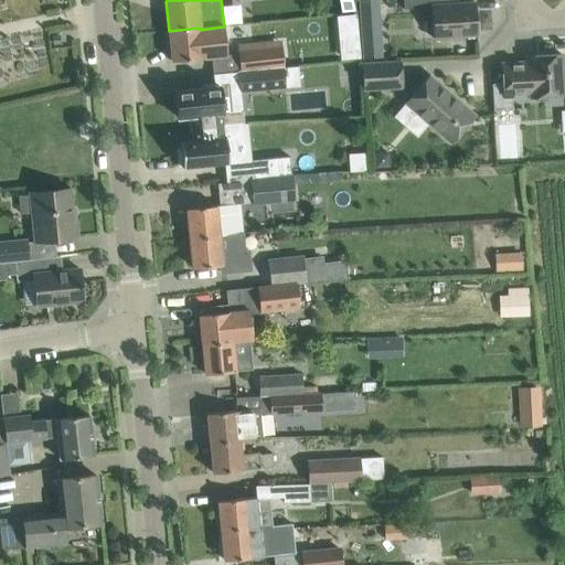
[(379,0),(366,0),(358,1),(362,60),(383,57),(379,0)]
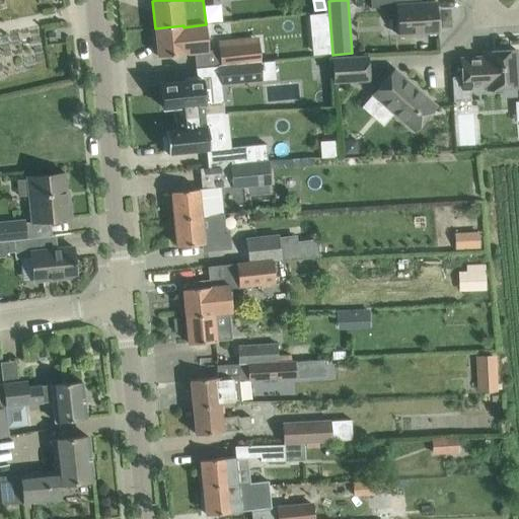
[(369,0),(370,8),(395,7),(397,35),(419,33),(438,32),(436,2),(416,3),(390,5),(389,0),(369,0)]
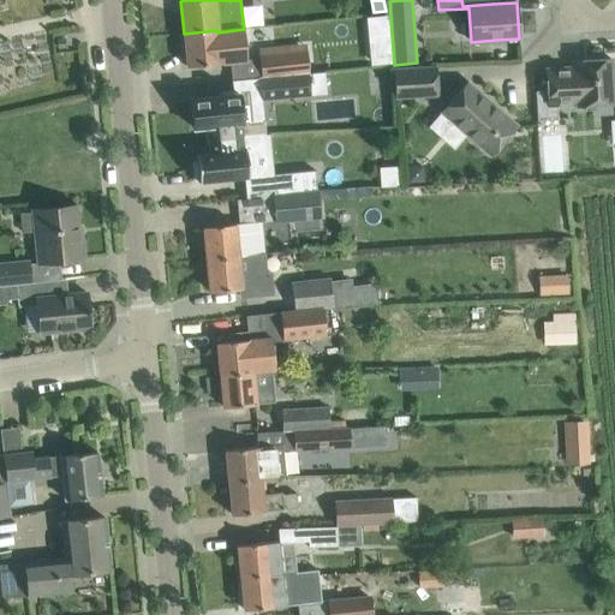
[(218,33),(218,30),(184,34),(186,67),(221,64),(221,63),(248,60),(246,55),(244,29),(218,33)]
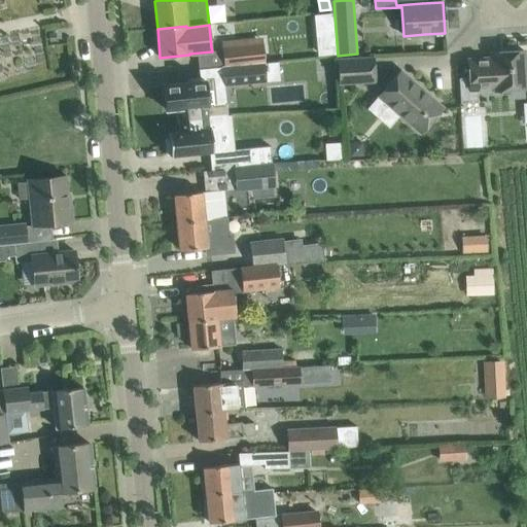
[(220,41),(223,67),(264,63),(265,63),(261,37),(220,41)]
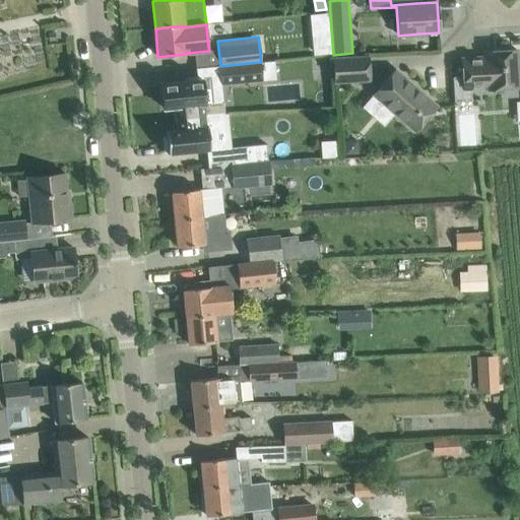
[(452,77),(454,102),(471,101),(471,88),(488,87),(488,89),(519,87),(516,50),(485,52),(485,57),(461,59),(462,76),(452,77)]
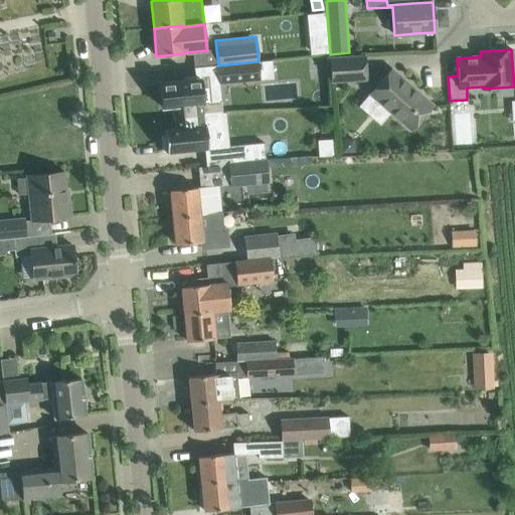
[(329,57),(331,82),(366,80),(364,55),(329,57)]
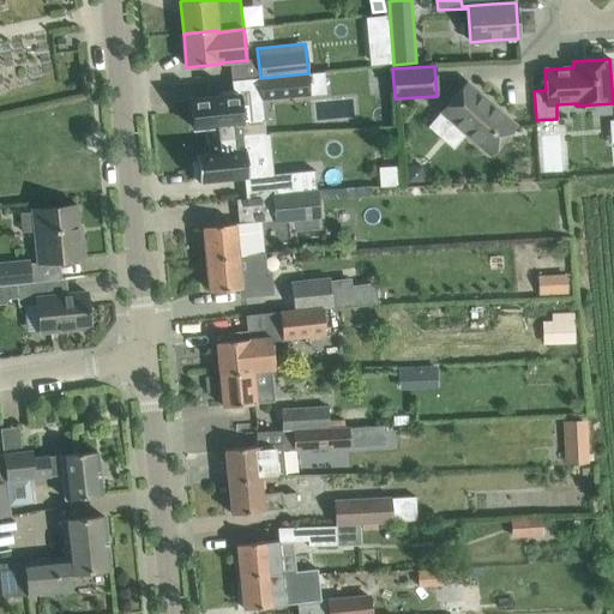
[(260,78),(259,78),(262,98),(308,94),(307,73),(260,78)]
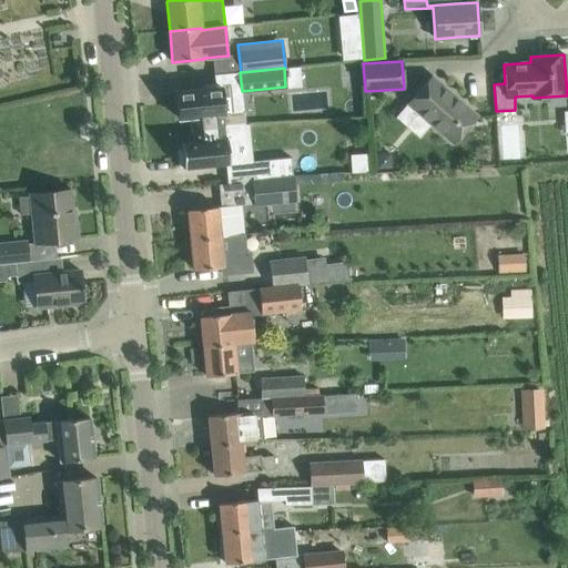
[(407,104),(453,143),(477,115),(432,77),(407,104)]
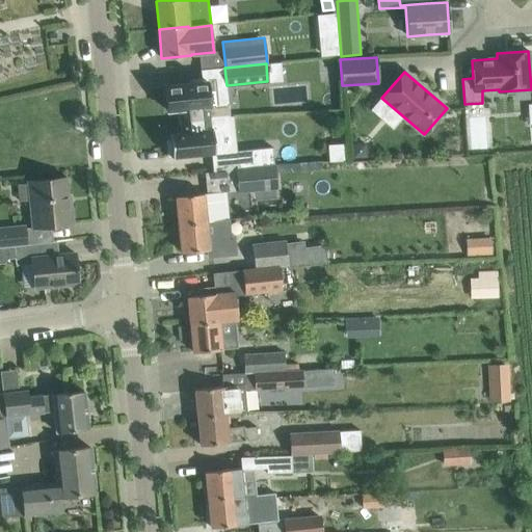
[(229,115),(228,104),(215,105),(213,81),(190,83),(170,85),(164,86),(165,92),(166,110),(177,109),(179,109),(180,120),(180,121),(216,116),(229,115)]
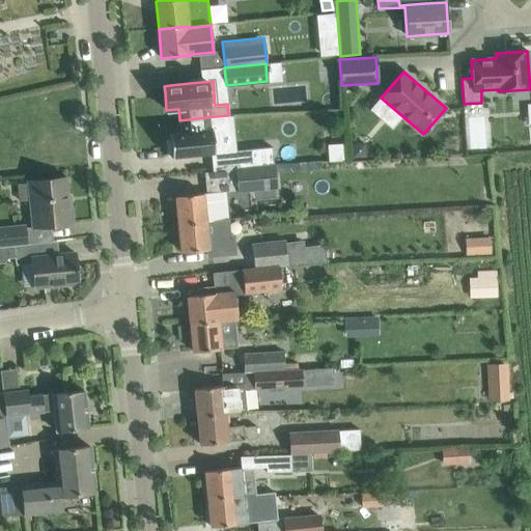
[(213,154),(220,152),(216,116),(179,120),(179,121),(182,131),(169,133),(169,140),(165,141),(167,157),(171,157),(213,154)]
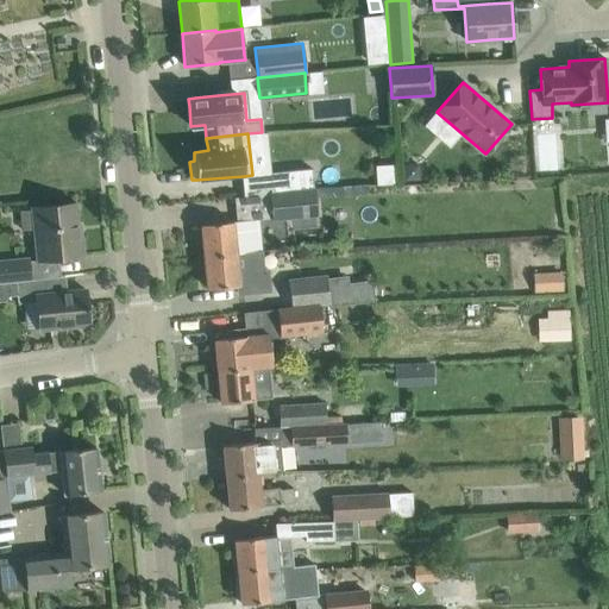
[(311,168),(269,171),(270,193),(286,192),(313,189),(311,168)]
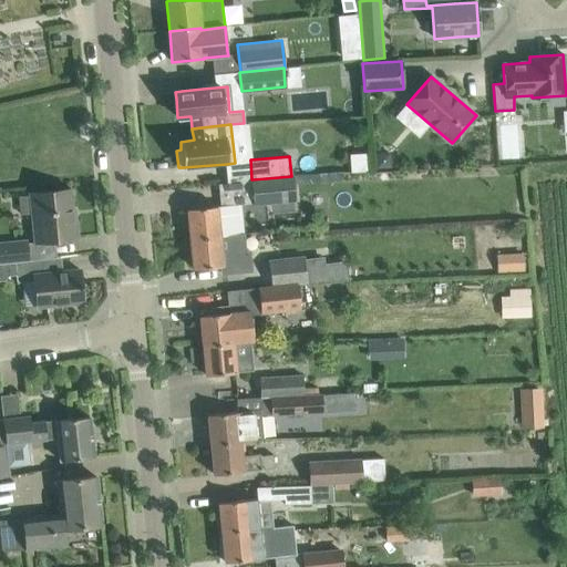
[(291,176),(266,178),(251,179),(250,179),(253,206),(295,202),(291,176)]
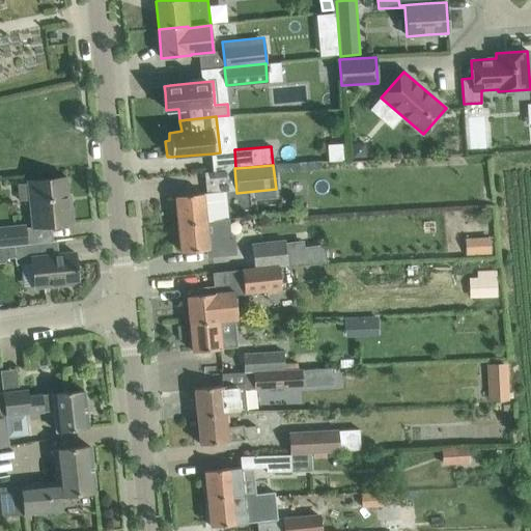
[(64,177),(28,183),(32,227),(72,223),(70,205),(67,205),(64,177)]
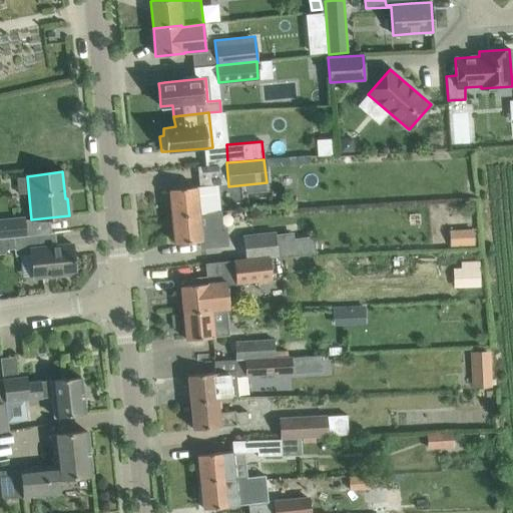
[(195,187),(169,189),(172,216),(198,214),(219,211),(217,185),(210,186),(198,187),(195,187)]
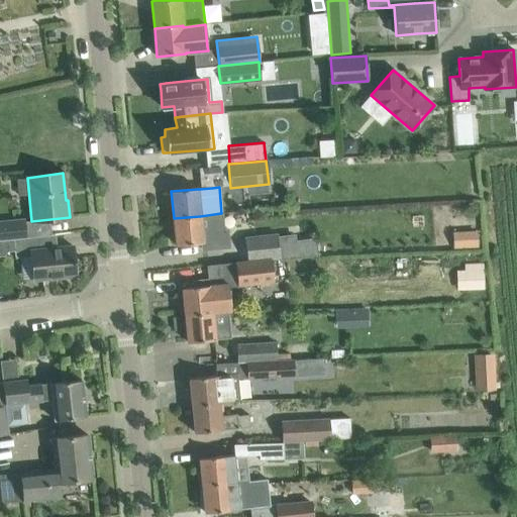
[(200,216),(174,218),(176,245),(201,243),(202,249),(228,247),(227,229),(223,230),(221,213),(200,216)]
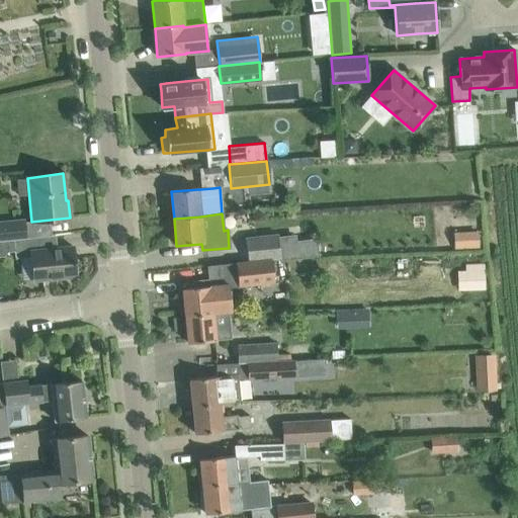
[(0,223),(0,240),(25,238),(25,237),(24,221),(0,223)]
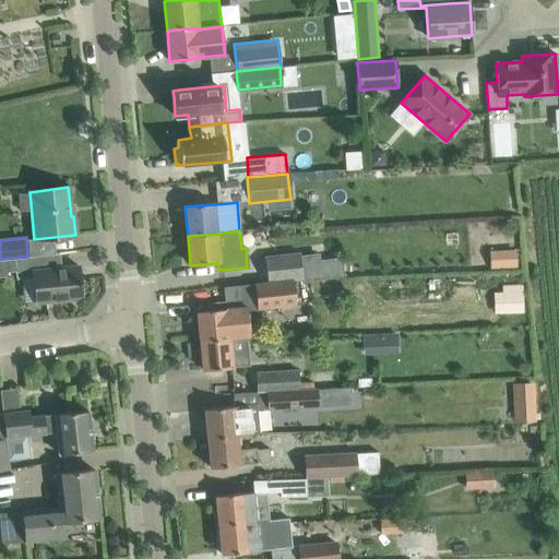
[(488,268),(516,266),(515,248),(487,250),(488,268)]
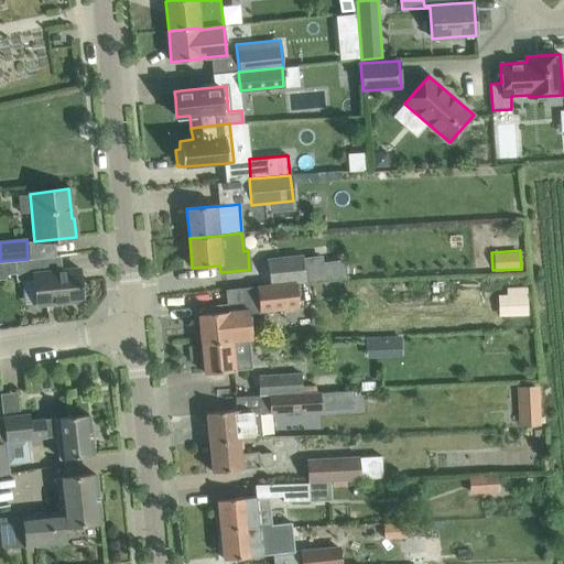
[(28,259),(0,261),(0,279),(4,279),(8,274),(15,274),(15,282),(33,280),(36,305),(83,301),(79,269),(56,271),(55,256),(28,258),(28,259)]
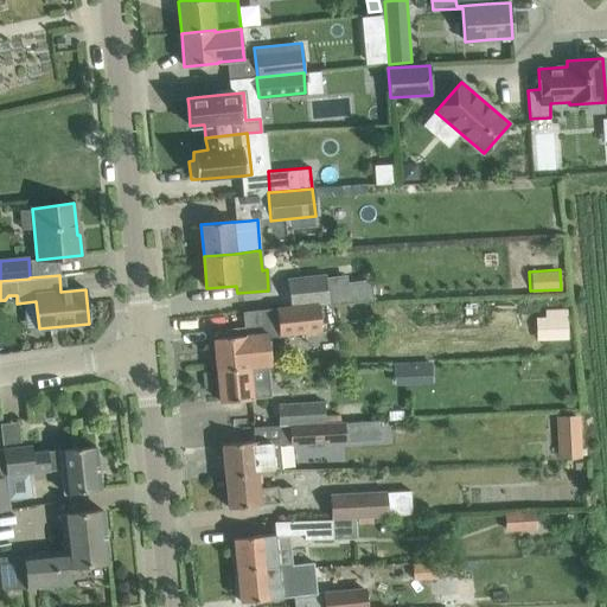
[(287,280),(289,306),(291,307),(318,305),(328,304),(325,275),(287,280)]
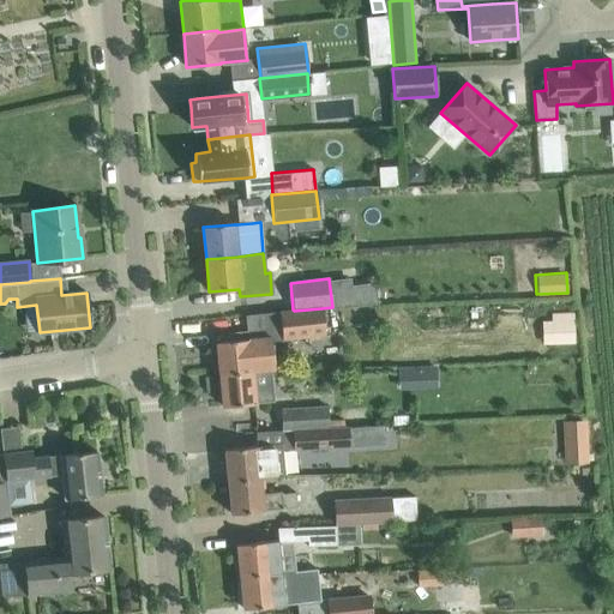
[(294,311),(293,309),(280,312),(282,338),(325,333),(321,308),(294,311)]
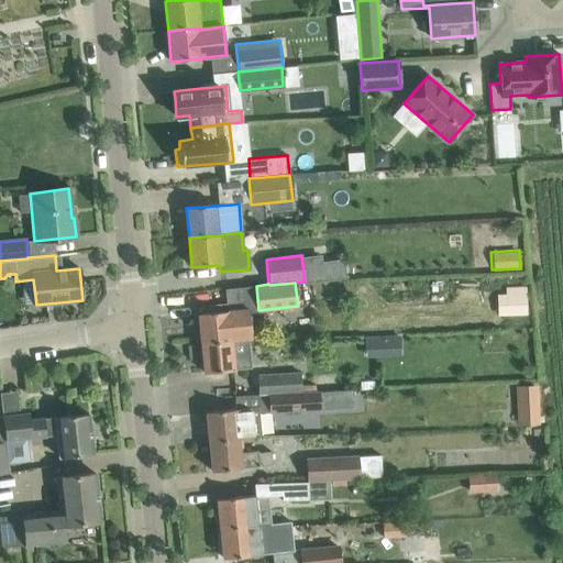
[(505,296),(506,313),(526,313),(526,288),(505,289),(505,296)]
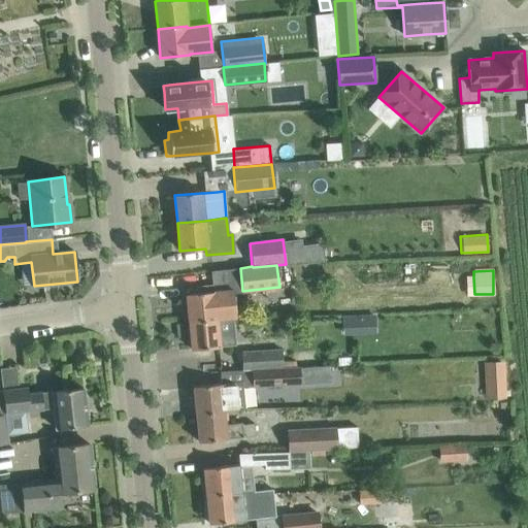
[(189,320),(189,322),(216,319),(231,318),(236,317),(232,284),(199,287),(200,293),(186,294),(188,309),(184,309),(186,321),(189,320)]
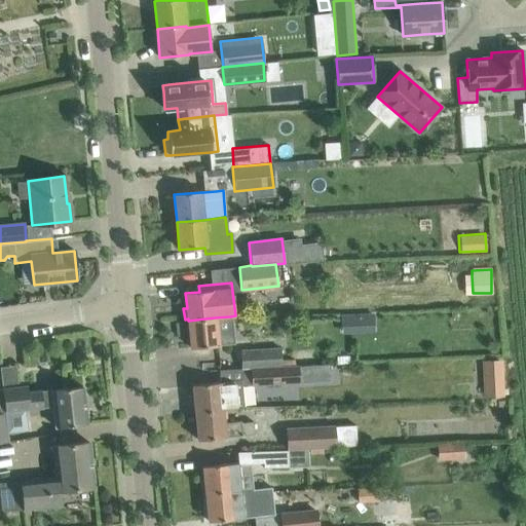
[(375,312),(342,314),(342,333),(375,332),(375,312)]
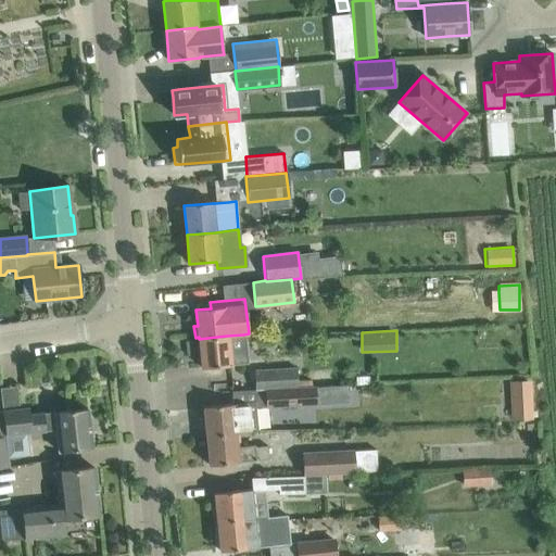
[(227,336),(199,339),(202,368),(230,365),(245,364),(243,335),(227,336)]
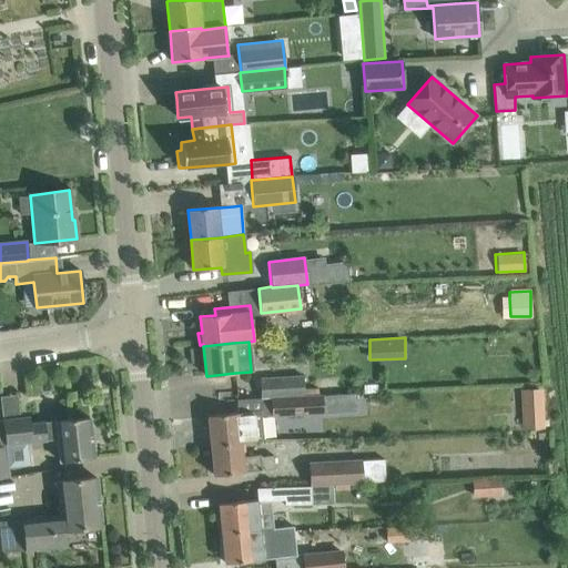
[(259,379),(261,398),(261,399),(270,399),(322,396),(322,395),(318,395),(317,388),(303,389),(303,377),(259,379)]
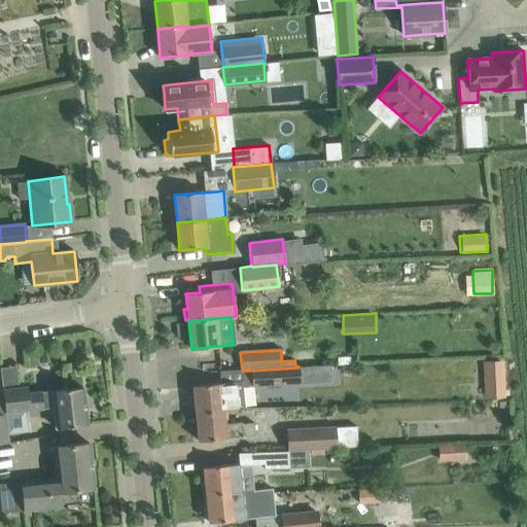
[(503,358),(481,359),(482,397),(504,396),(503,358)]
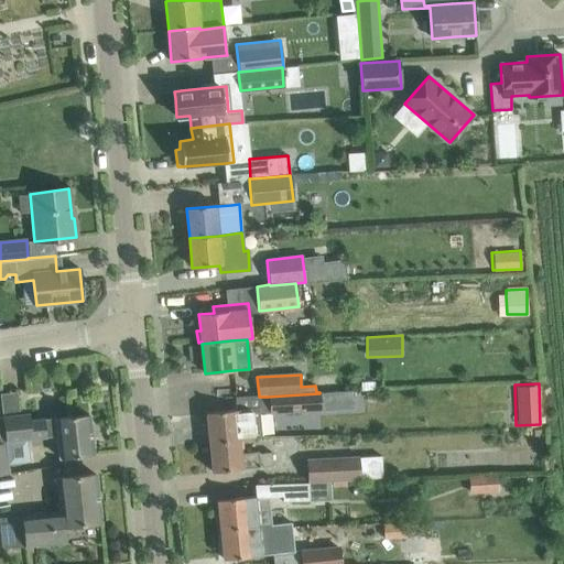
[(320,393),(268,397),(269,414),(321,411),(320,393)]
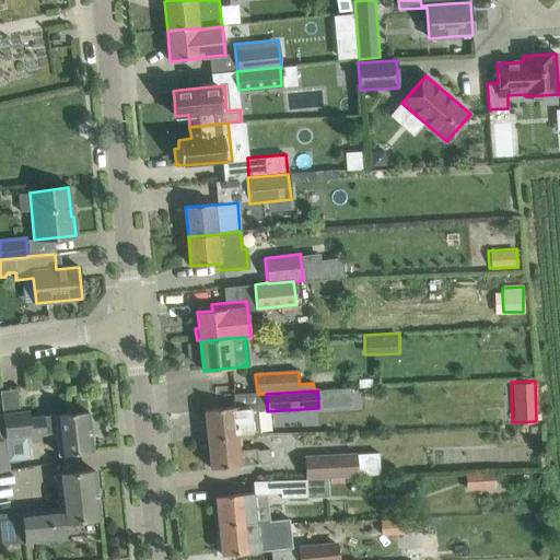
[(205,410),(208,440),(236,436),(259,434),(256,405),(205,410)]
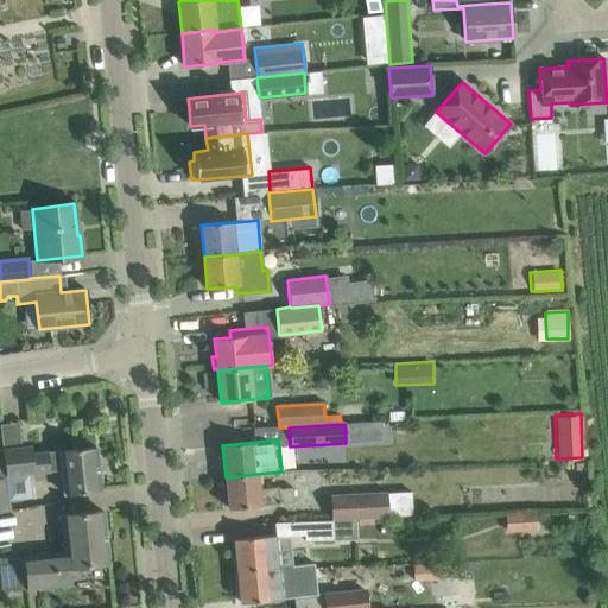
[(32,454),(31,447),(2,450),(6,477),(61,472),(63,494),(100,489),(95,447),(32,454)]
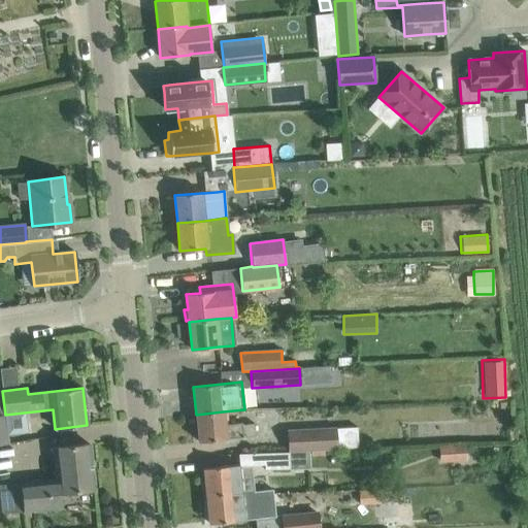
[(223,411),(196,415),(199,442),(255,436),(254,424),(242,425),(241,423),(224,425),(223,411)]
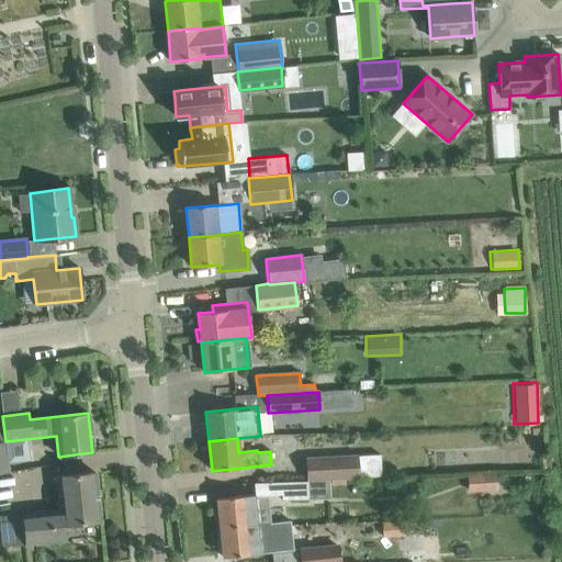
[(305,458),(306,481),(359,478),(358,454),(305,458)]
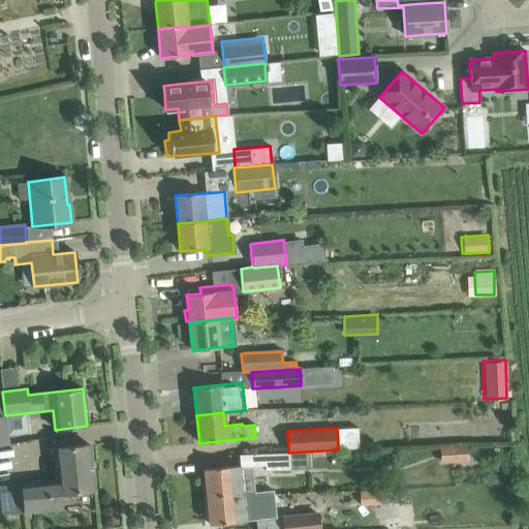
[(5,486),(6,489),(0,489),(0,502),(1,515),(39,510),(60,508),(59,494),(93,490),(89,445),(53,448),(56,481),(5,486)]
